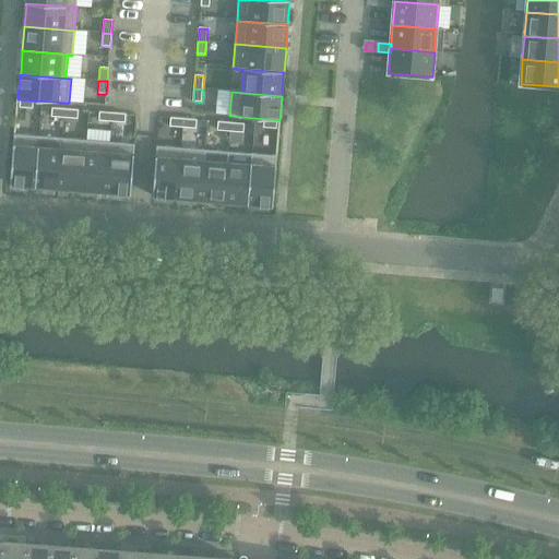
[(33,109),(33,100),(21,99),(20,108),(33,109)]
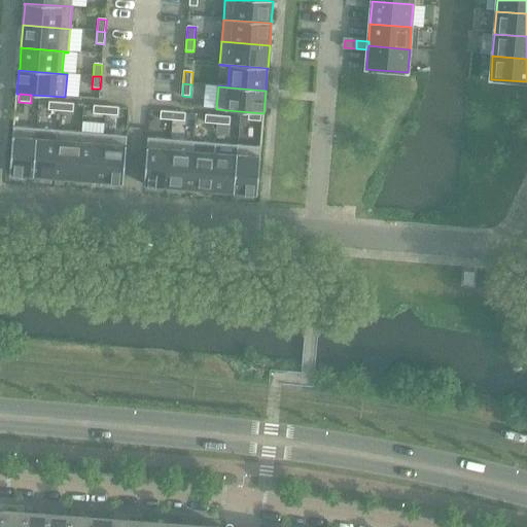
[(48,110),(61,111),(62,103),(49,102),(48,110)]
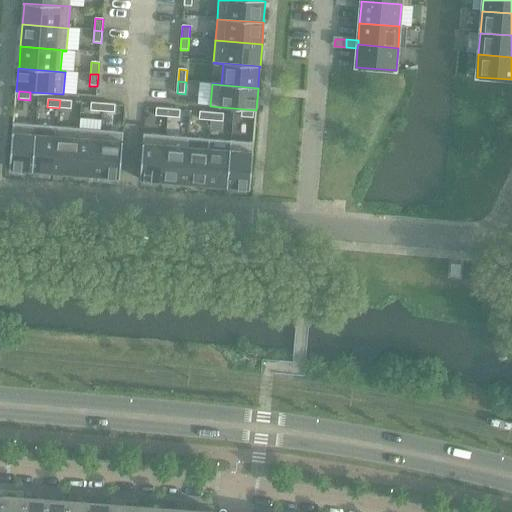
[(72,101),(60,100),(59,108),(71,109),(72,101)]
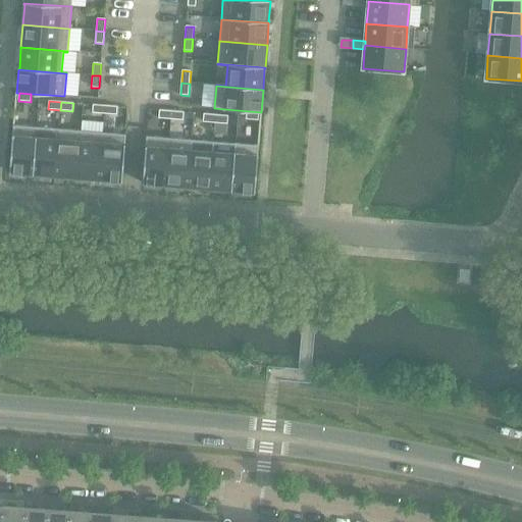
[(92,113),(104,114),(105,106),(93,105),(92,113)]
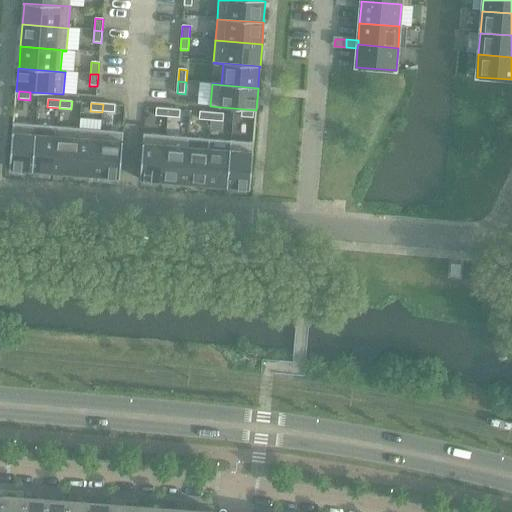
[(115,105),(103,104),(102,112),(114,113),(115,105)]
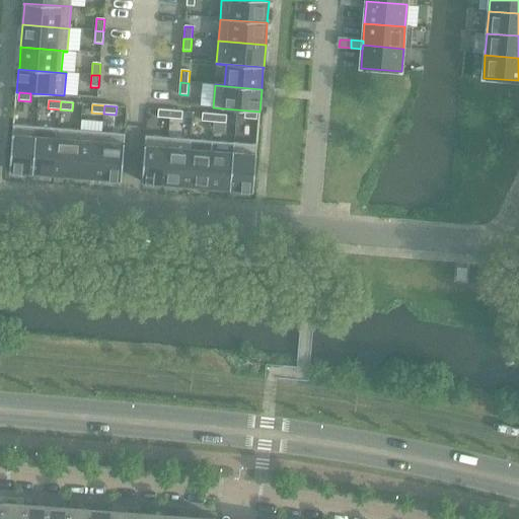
[(158,118),(170,119),(170,110),(158,109),(158,118)]
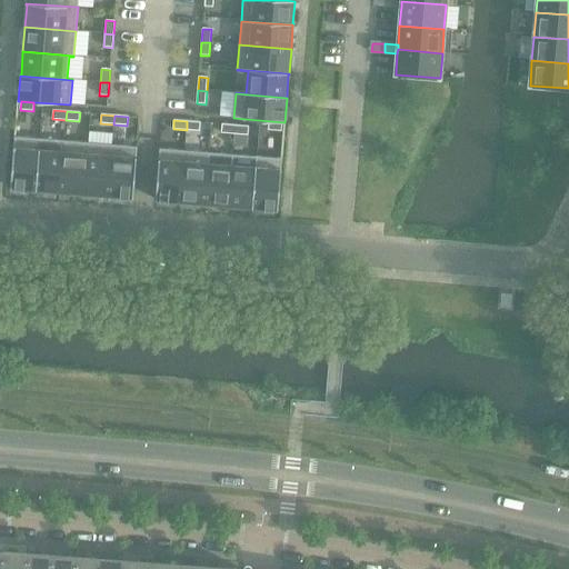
[(187,121),(187,130),(199,131),(200,122),(187,121)]
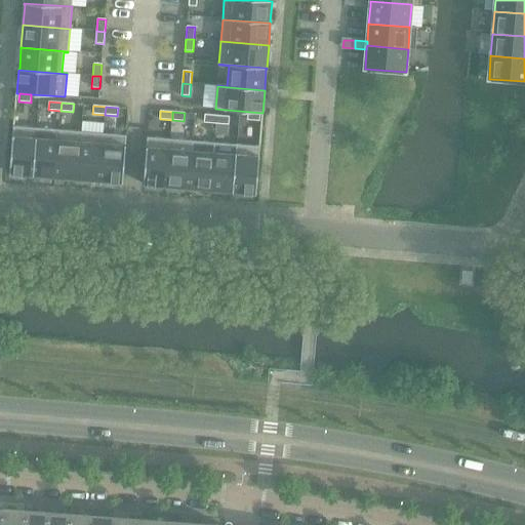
[(259,121),(260,113),(248,113),(247,120),(259,121)]
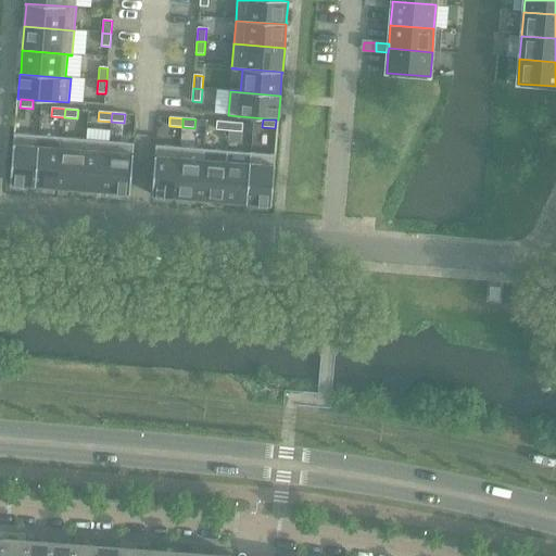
[(216,130),(229,131),(230,123),(217,122),(216,130)]
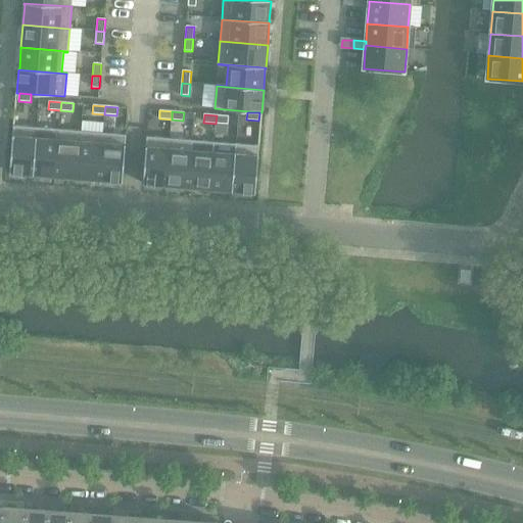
[(229,116),(217,115),(216,124),(228,125),(229,116)]
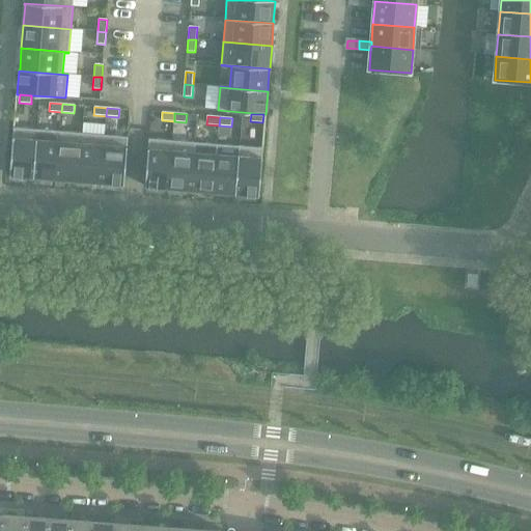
[(33,178),(37,130),(14,128),(9,176),(33,178)]
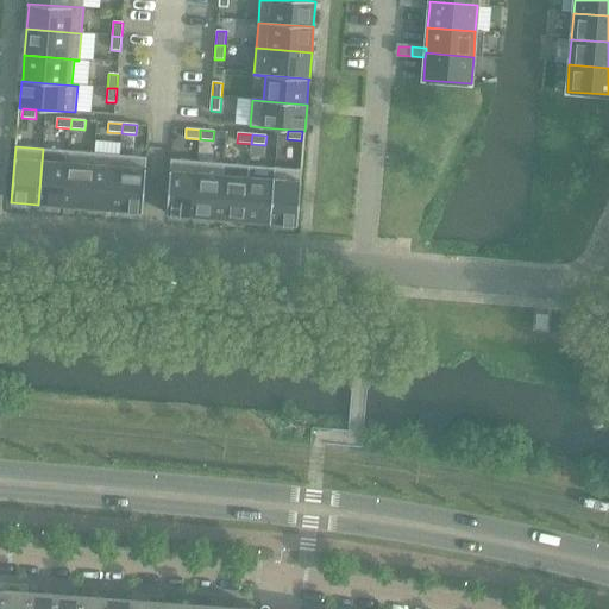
[(43,149),(38,205),(39,205),(39,203),(64,206),(68,151),(67,151),(67,163),(43,161),(44,149),(43,149)]
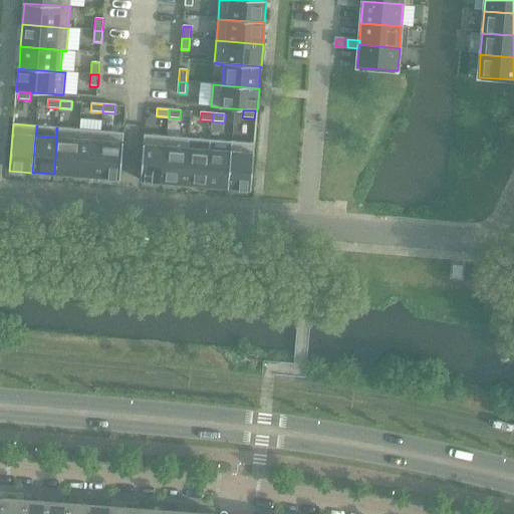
[(54,174),(75,176),(79,130),(57,127),(54,174)]
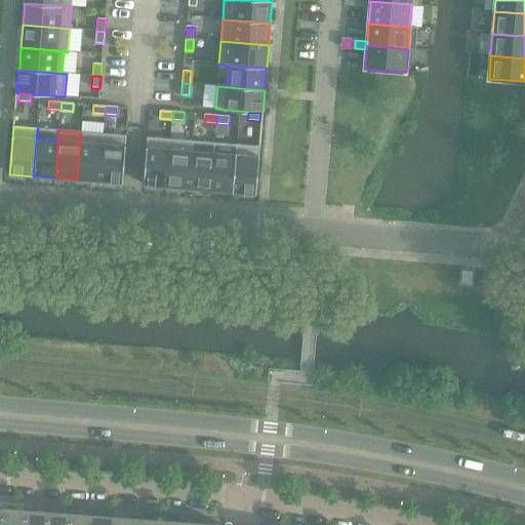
[(77,179),(99,182),(104,134),(81,132),(77,179)]
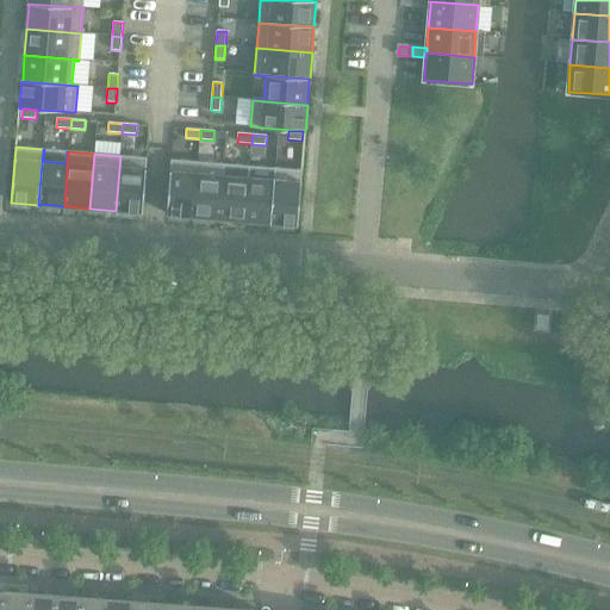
[(116,211),(143,213),(148,159),(120,156),(116,211)]
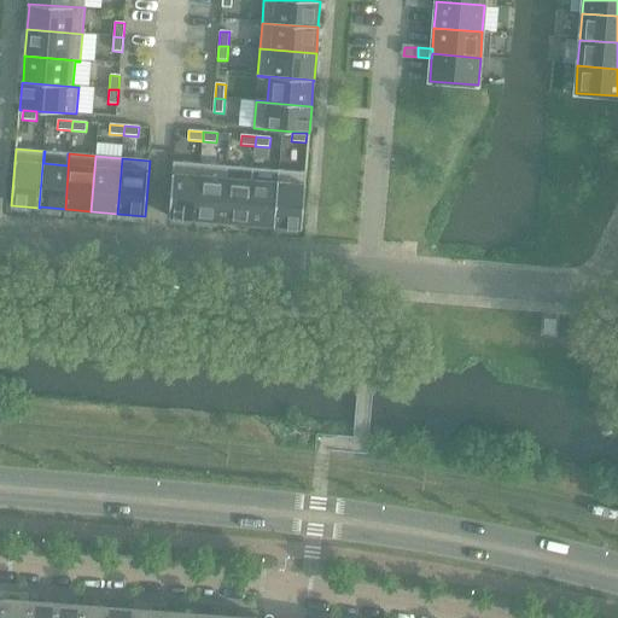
[(196,220),(200,164),(173,162),(169,217),(196,220)]
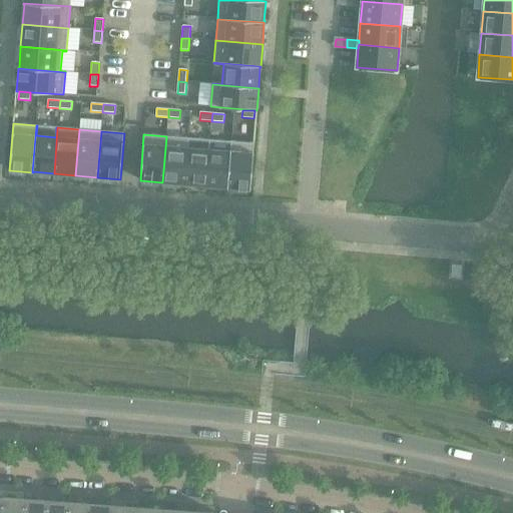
[(184,184),(188,138),(166,136),(162,182),(184,184)]
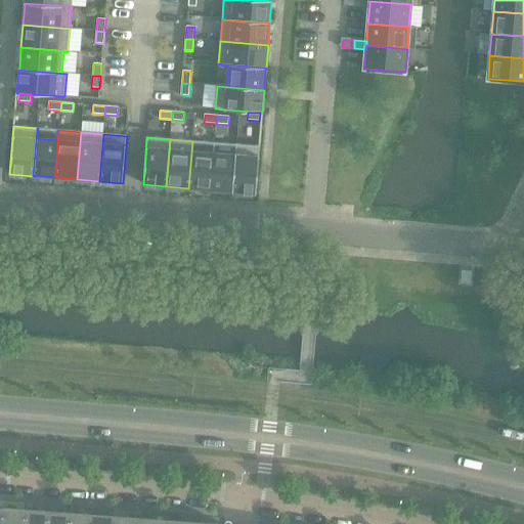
[(211,190),(214,153),(192,150),(193,141),(192,141),(188,188),(211,190)]
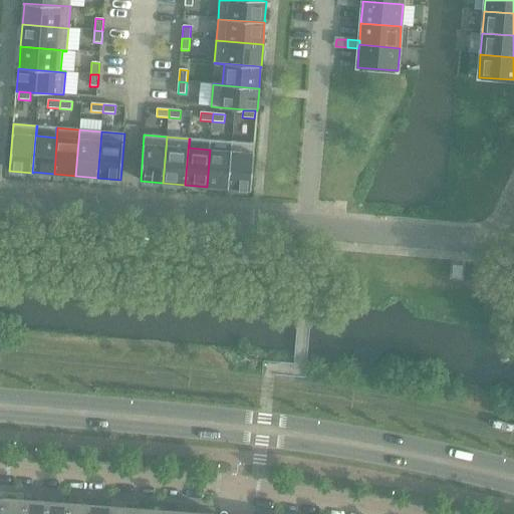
[(228,189),(232,142),(231,142),(230,152),(210,150),(207,187),(227,188),(227,189),(228,189)]
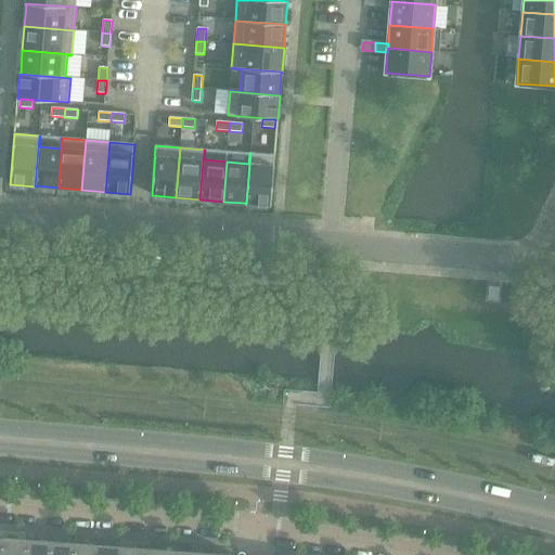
[(246,204),(271,206),(275,155),(250,153),(246,204)]
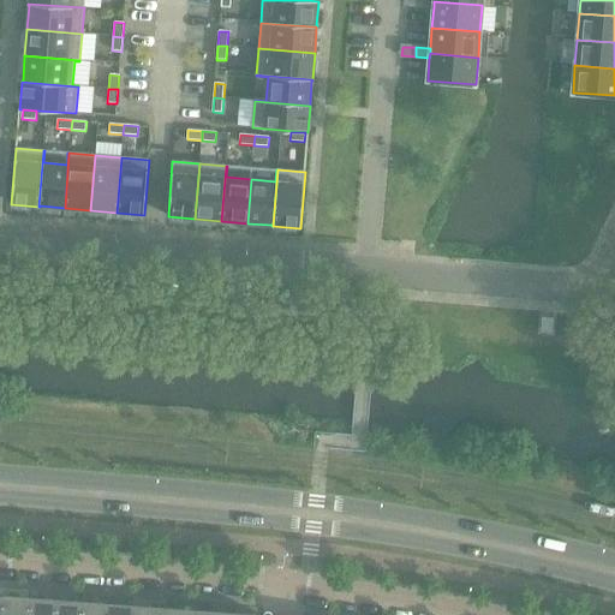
[(0,614),(27,614),(28,598),(4,597),(1,597),(0,610),(0,614)]
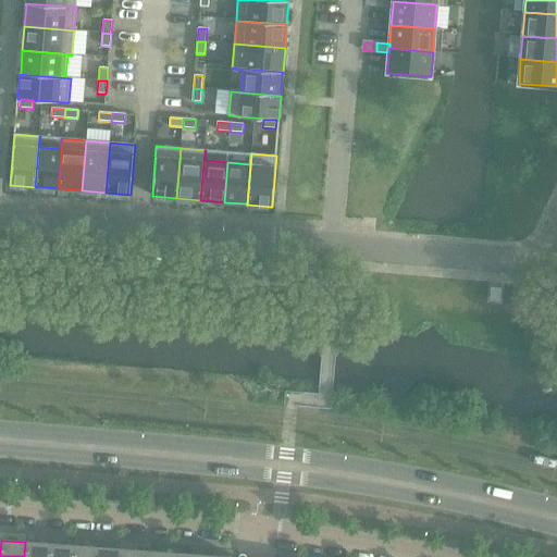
[(47,556),(49,544),(25,542),(24,556),(47,556)]
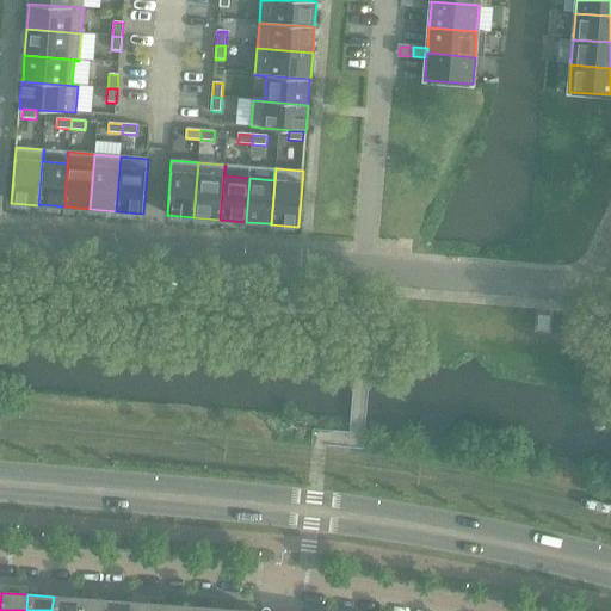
[(78,610),(79,598),(54,597),(51,610),(78,610)]
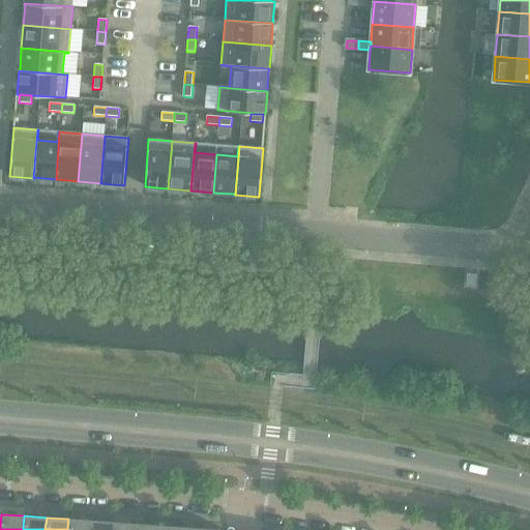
[(67,529),(90,529),(91,521),(68,519),(67,529)]
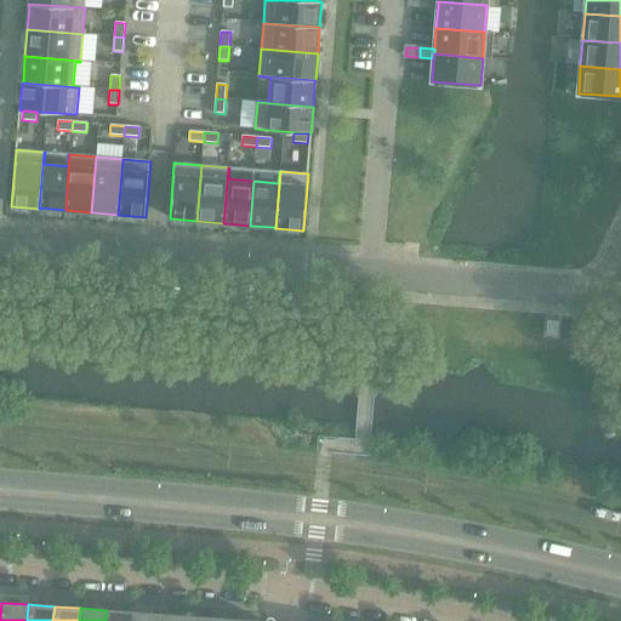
[(107,610),(106,620),(131,620),(132,613),(107,610)]
